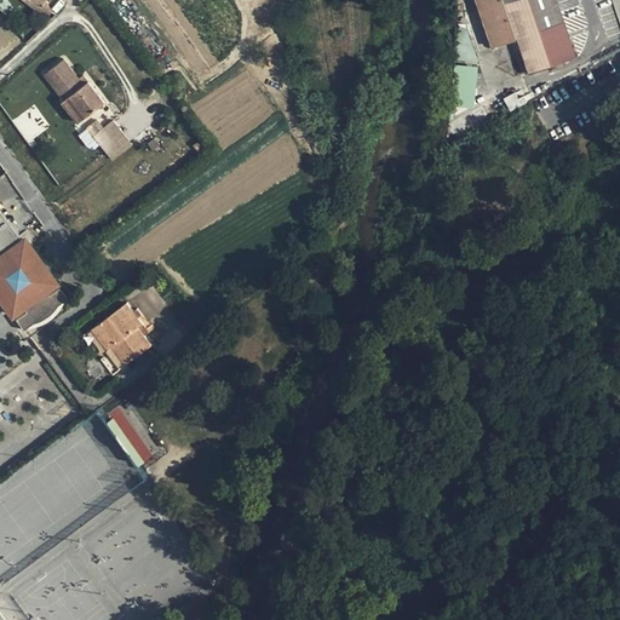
[(36,0),(23,0),(36,11),(49,16),(52,12),(42,4),(36,0)]
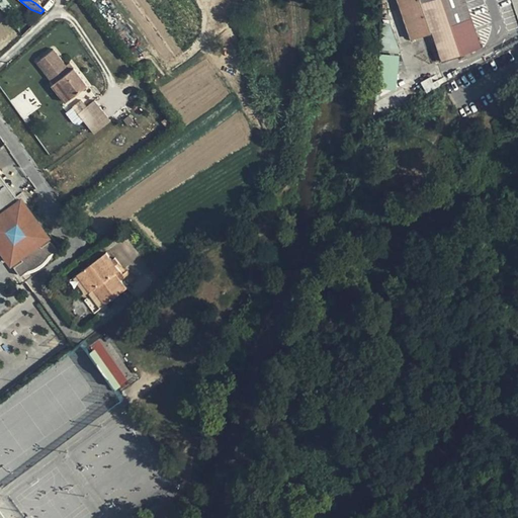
[(464,0),(399,0),(412,39),(427,34),(437,63),(473,51),(473,54),(477,53),(476,50),(482,48),(464,0)]
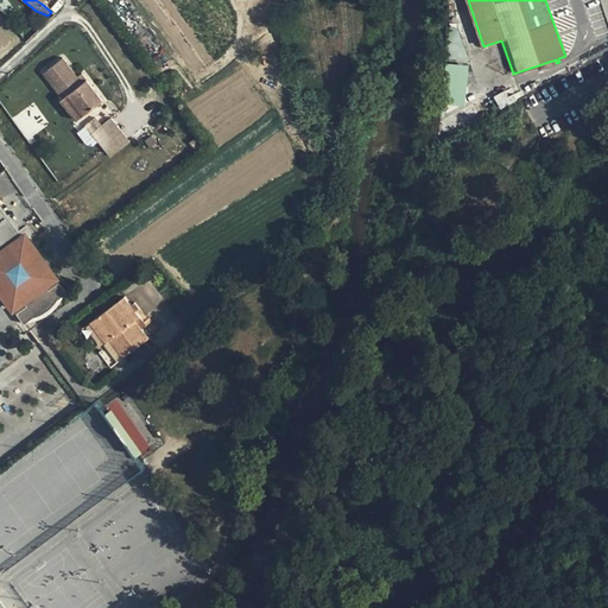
[(82,113),(101,100),(87,80),(81,83),(77,77),(70,68),(51,82),(62,97),(68,93),(82,113)]
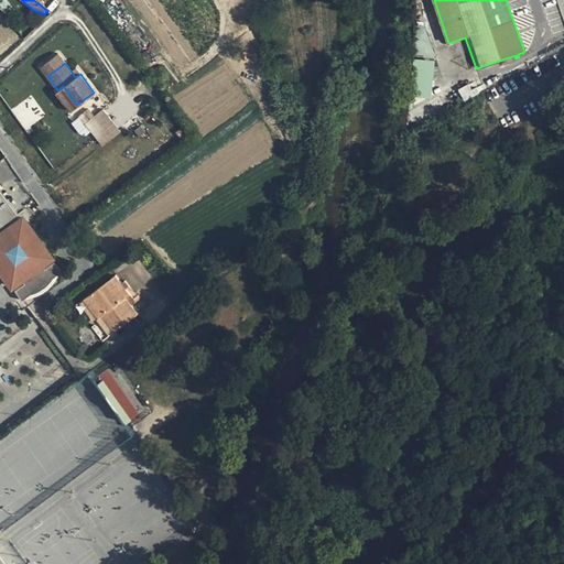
[(429,88),(440,112),(447,109),(436,85),(429,88)]
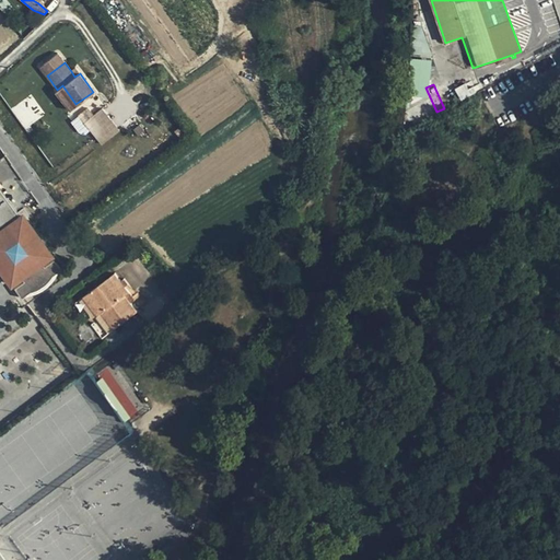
[(76,104),(62,85),(57,90),(71,108),(76,104)]
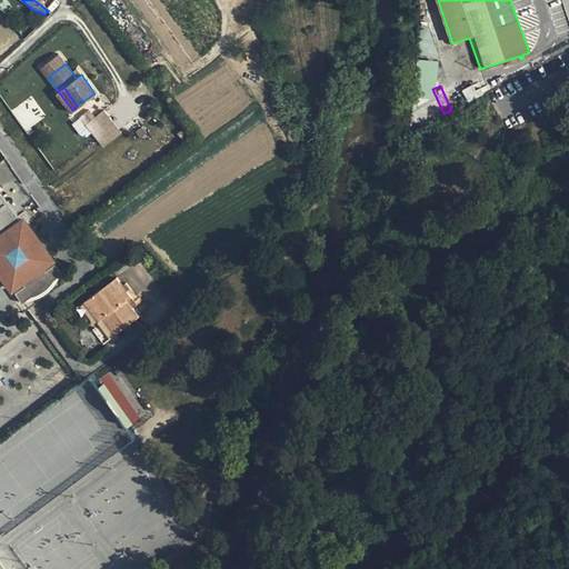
[(86,123),(95,136),(112,121),(105,110),(86,123)]
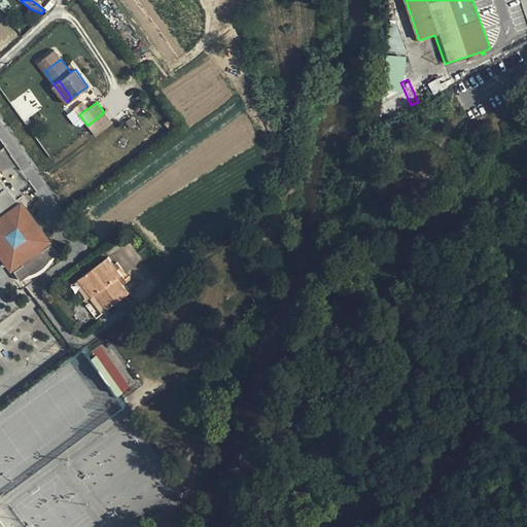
[(136,123),(132,116),(125,123),(130,128),(136,123)]
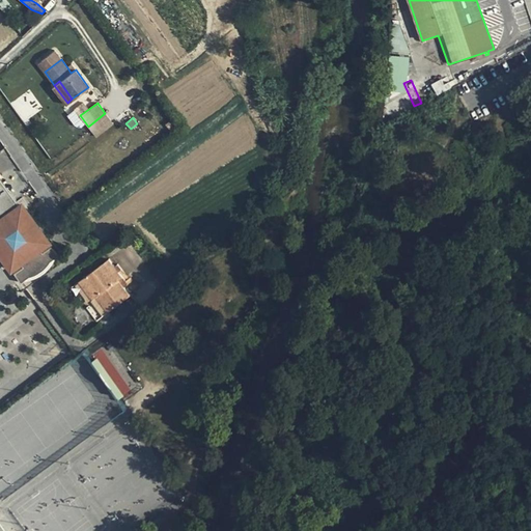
[(0,249),(10,263),(17,259),(22,266),(22,268),(14,274),(20,283),(23,280),(28,277),(33,275),(37,273),(43,270),(47,266),(49,261),(55,258),(57,256),(51,247),(42,253),(42,252),(39,250),(49,243),(42,233),(40,234),(27,216),(28,216),(22,205),(17,210),(0,186),(0,178),(1,178),(0,175),(0,249)]
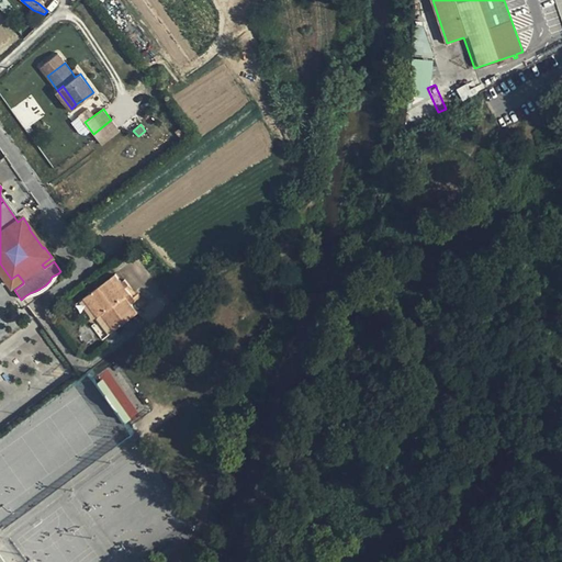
[(52,257),(42,265),(44,267),(55,258),(23,214),(19,217),(0,190),(0,197),(18,222),(23,217),(30,228),(29,228),(43,248),(44,247),(52,257)]
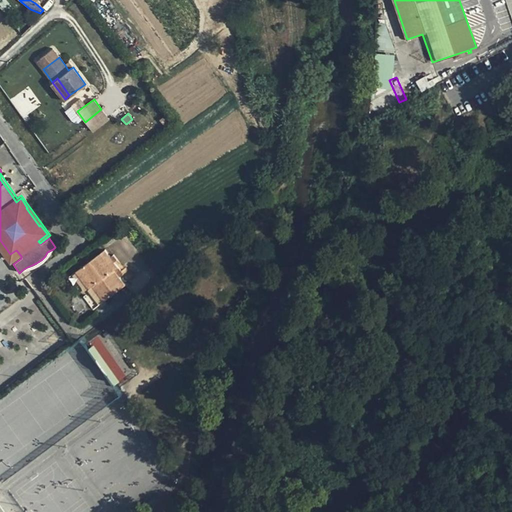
[(0,240),(0,249),(10,264),(21,256),(16,250),(10,254),(0,240)]
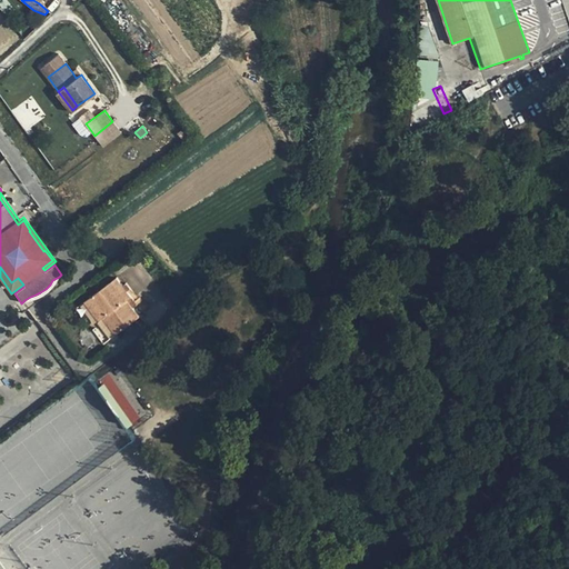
[(36,295),(30,297),(25,300),(36,299),(46,293),(53,286),(59,277),(52,280),(50,285),(46,289),(43,291),(40,292),(36,295)]
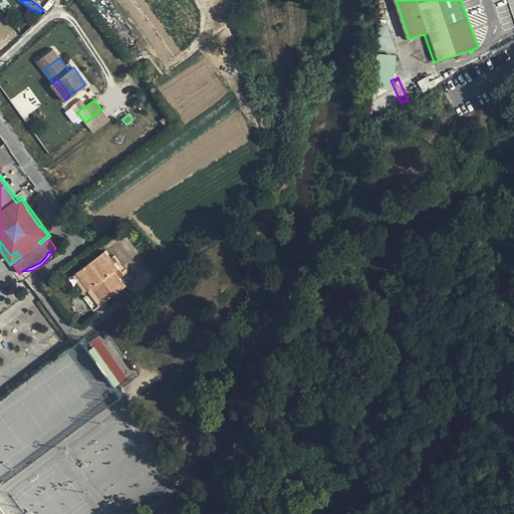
[(118,268),(105,251),(78,271),(90,288),(94,285),(105,300),(125,285),(114,270),(118,268)]
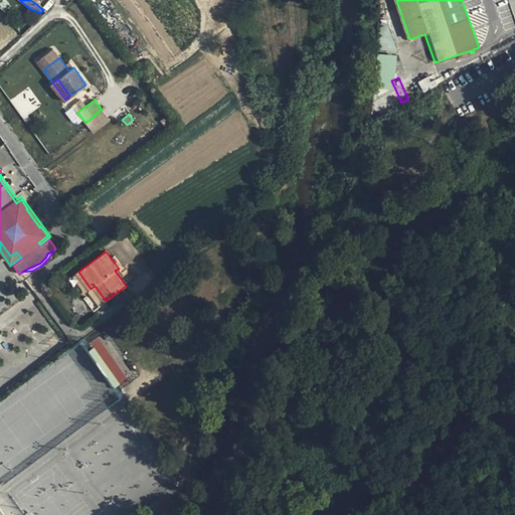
[(87,344),(111,388),(126,381),(101,336),(87,344)]
